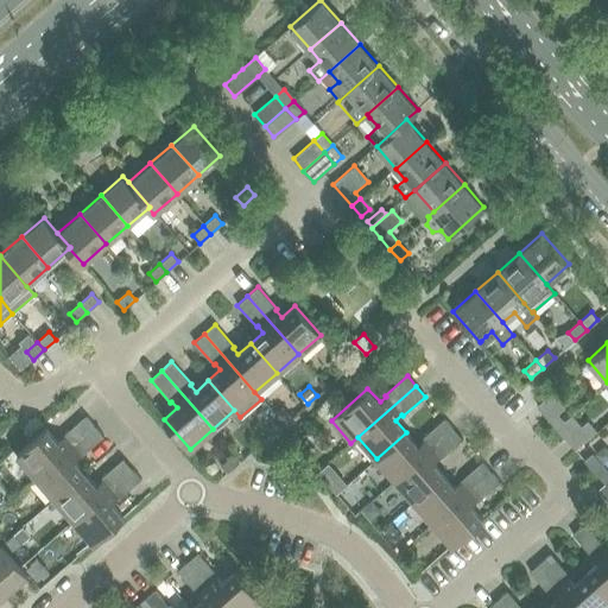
[(559,386),(537,406),(556,428),(564,420),(555,410),(569,397),(559,386)]
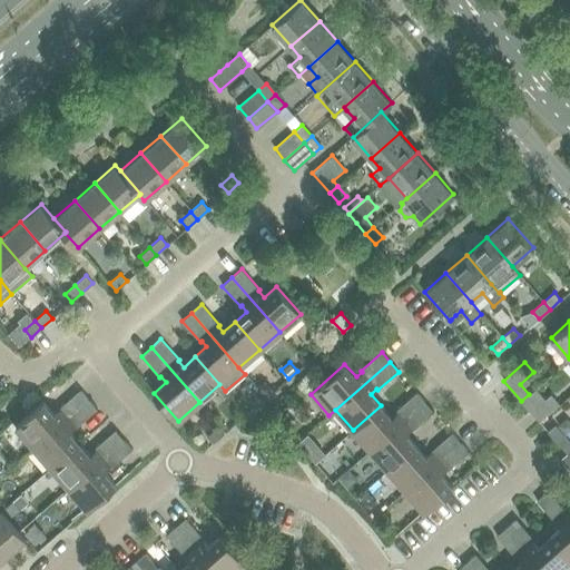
[(265,380),(257,385),(267,396),(274,390),(265,380)]
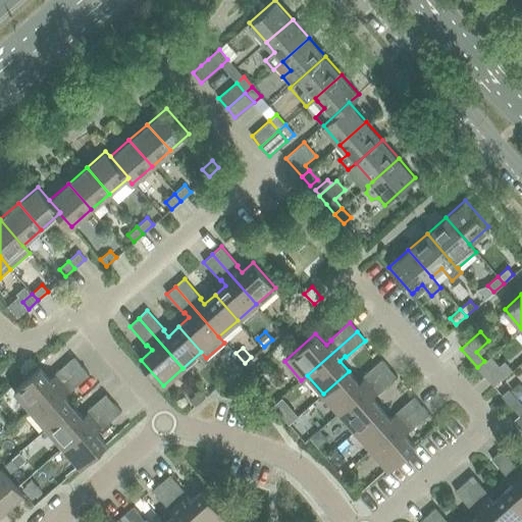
[(484,361),(477,367),(493,385),(512,370),(504,362),(500,366),(490,356),(484,361)]
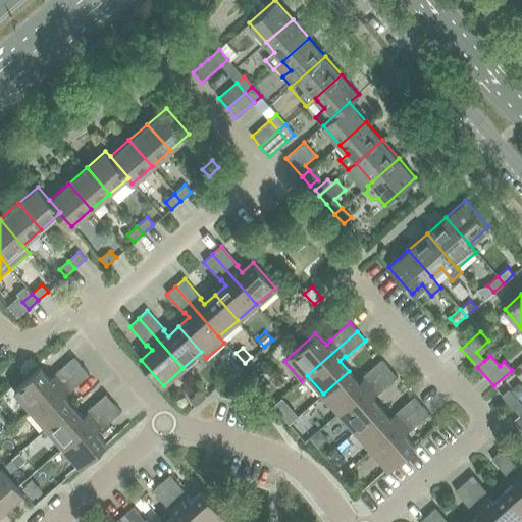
[(14,390),(31,409),(82,366),(73,357),(54,373),(55,374),(50,379),(40,368),(14,390)]
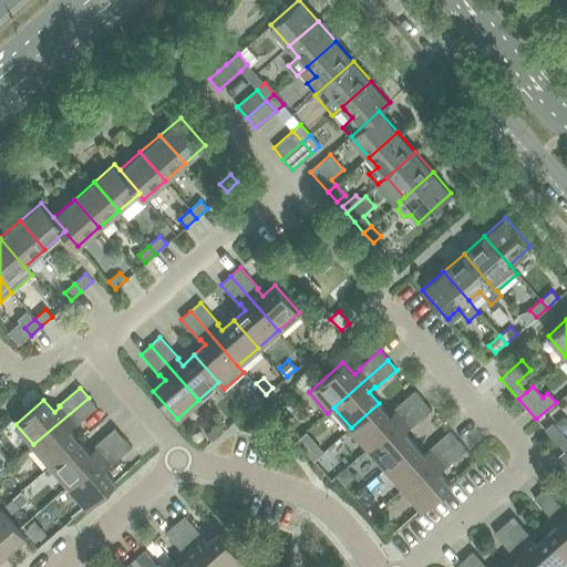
[(351,428),(369,447),(423,400),(414,391),(393,409),(394,410),(389,415),(379,403),(351,428)]
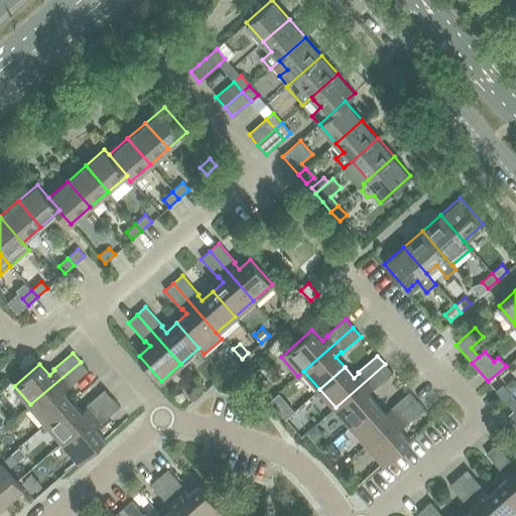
[(233,358),(226,364),(230,369),(237,363),(233,358)]
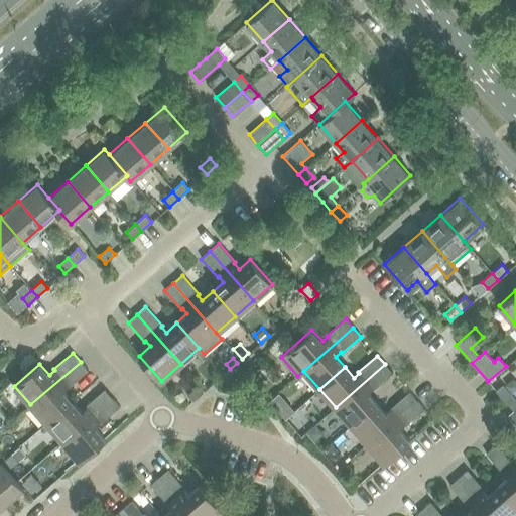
[(30,404),(46,423),(72,401),(62,390),(68,386),(69,387),(88,370),(81,362),(30,404)]
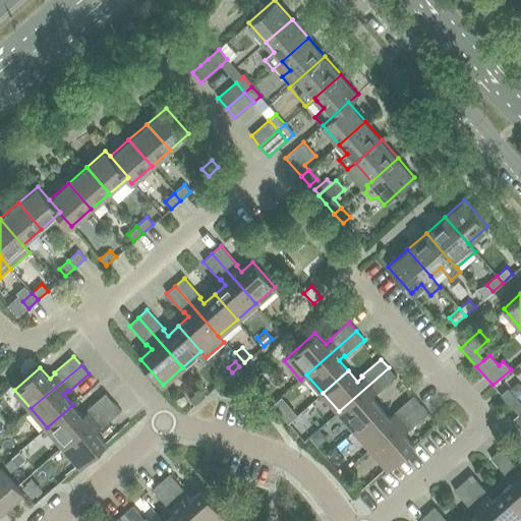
[(339,411),(355,429),(380,407),(370,397),(377,392),(378,393),(397,377),(389,367),(339,411)]
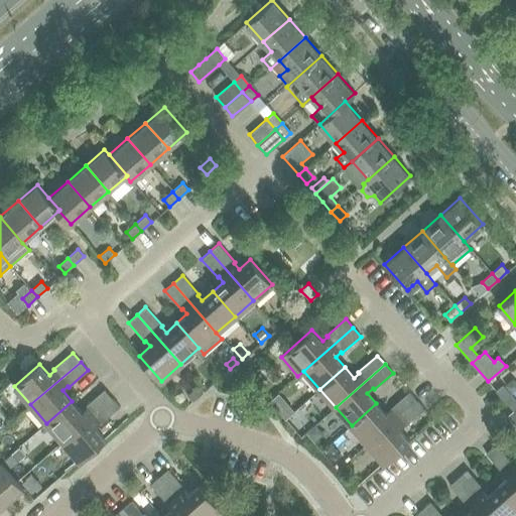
[(260,375),(253,382),(259,389),(266,382),(260,375)]
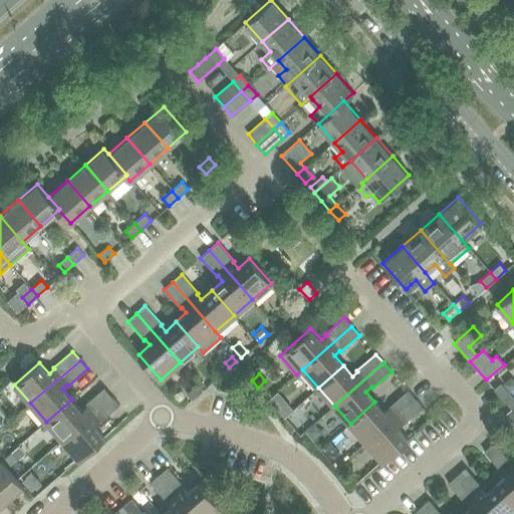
[(513,377),(511,374),(503,381),(510,390),(513,386),(513,377)]
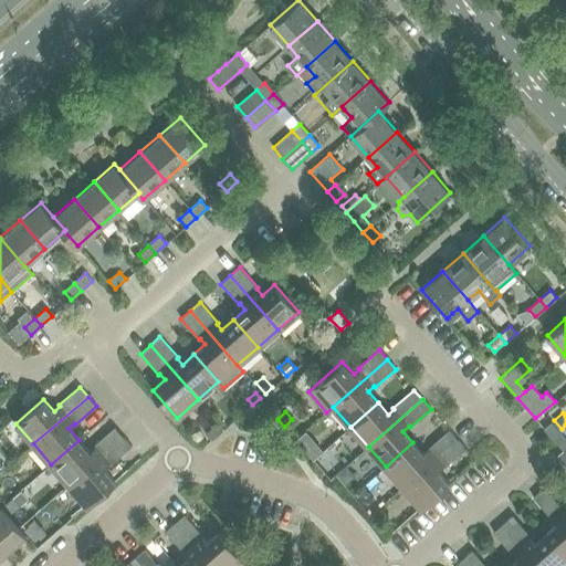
[(552,421),(544,428),(554,439),(561,432),(552,421)]
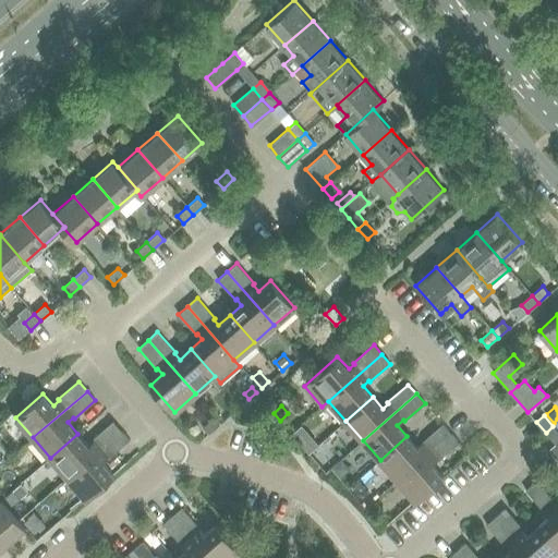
[(214,416),(203,425),(209,433),(220,423),(214,416)]
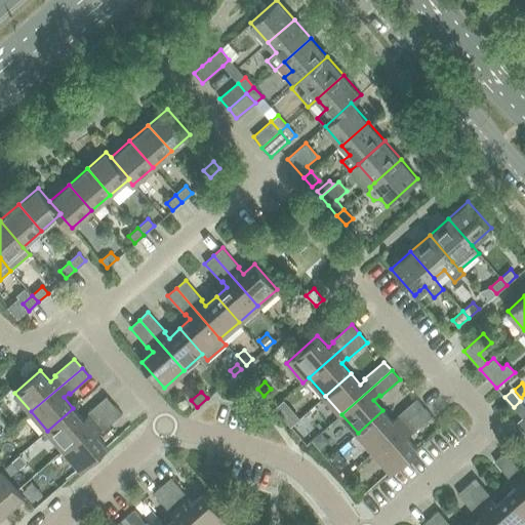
[(47,431),(64,449),(114,405),(106,396),(87,412),(88,413),(82,418),(73,408),(47,431)]
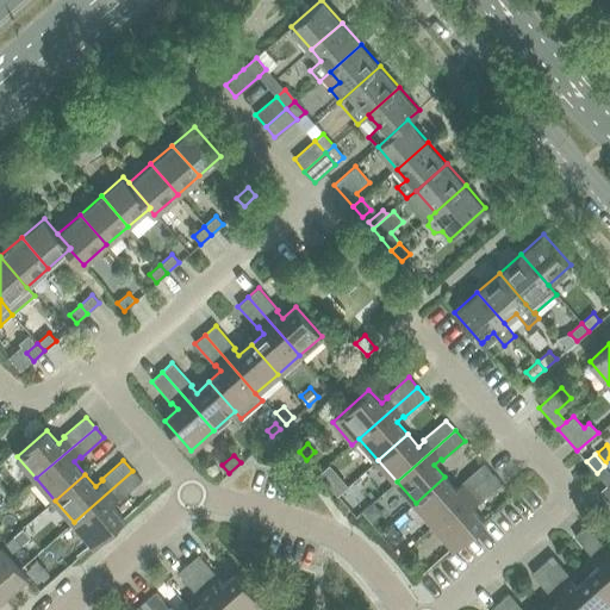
[(416,503),(435,526),(492,473),(484,464),(461,483),(462,484),(456,490),(444,477),(416,503)]
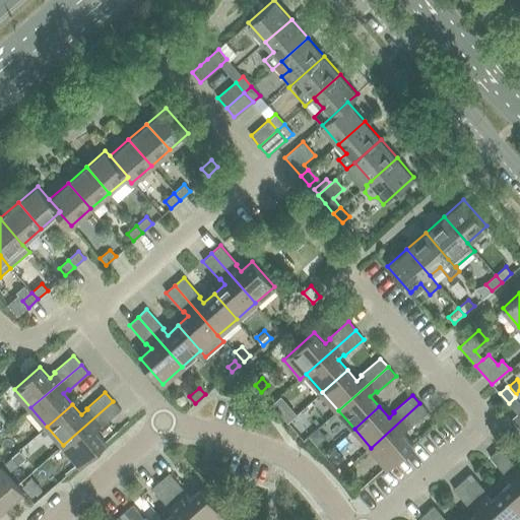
[(519,402),(515,397),(509,403),(517,413),(512,418),(511,418),(519,427),(519,426),(519,402)]
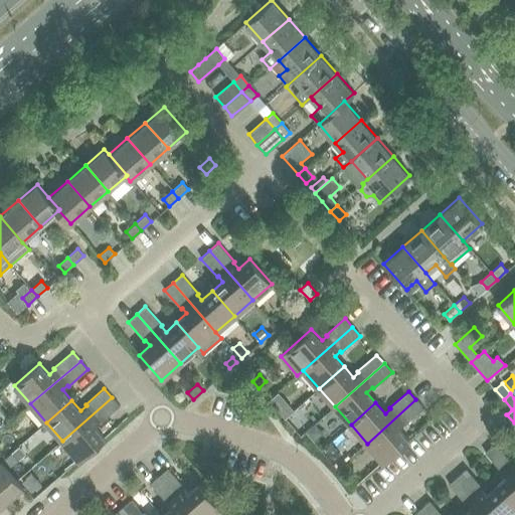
[(112,397),(62,441),(78,460),(105,438),(95,425),(100,421),(101,422),(120,406),(112,397)]
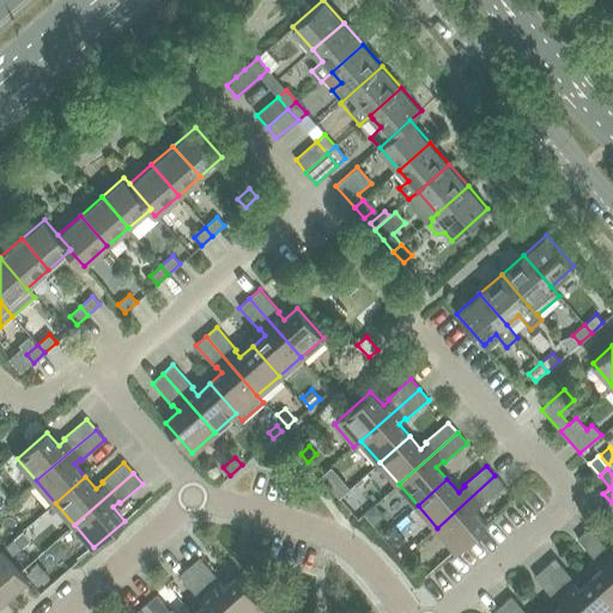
[(495,475),(437,528),(456,550),(486,523),(474,510),(480,504),(481,505),(504,486),(495,475)]
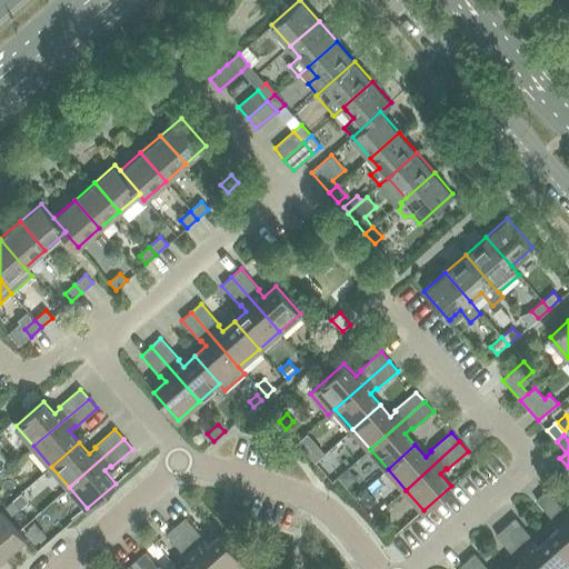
[(315,443),(306,451),(315,462),(323,453),(315,443)]
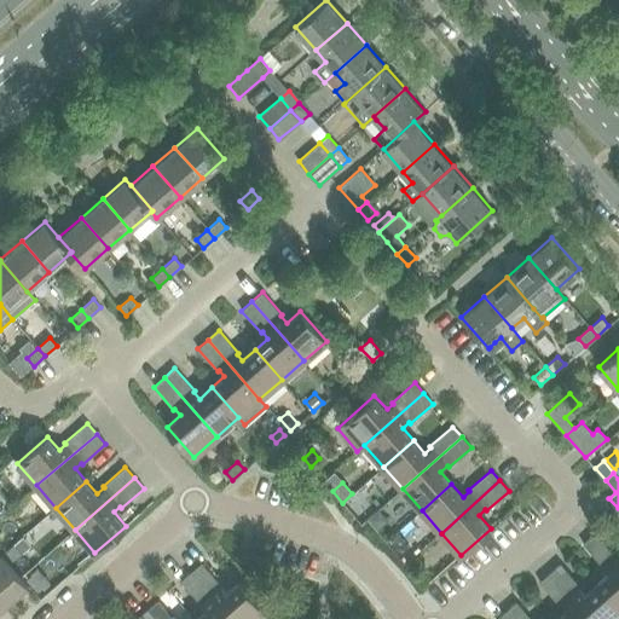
[(352,493),(342,503),(360,522),(372,513),(354,492),(352,493)]
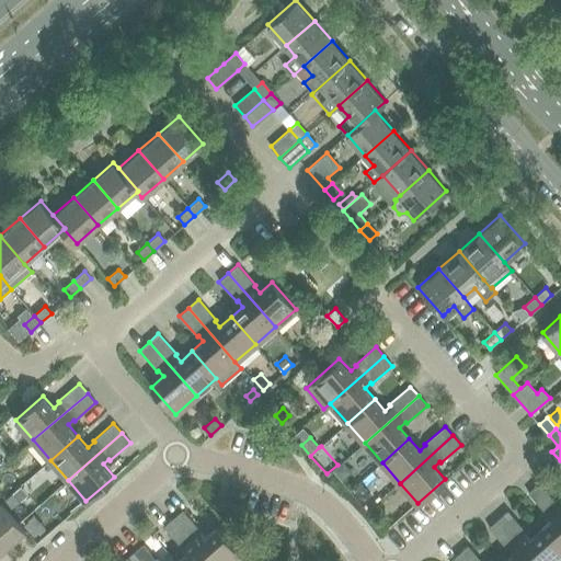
[(552,518),(541,528),(560,550),(560,510),(557,505),(557,504),(539,483),(528,493),(546,514),(547,513),(552,518)]
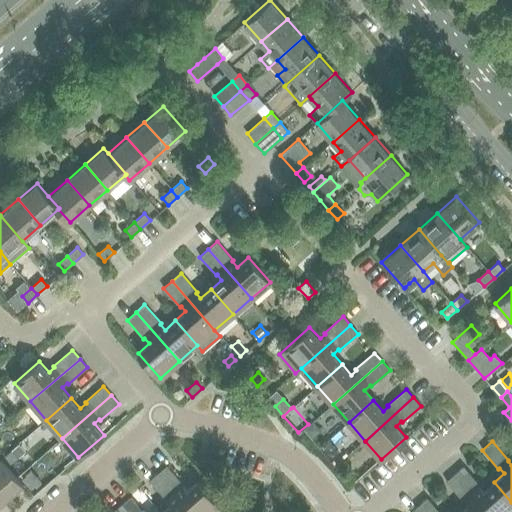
[(13,448),(1,459),(11,470),(23,459),(13,448)]
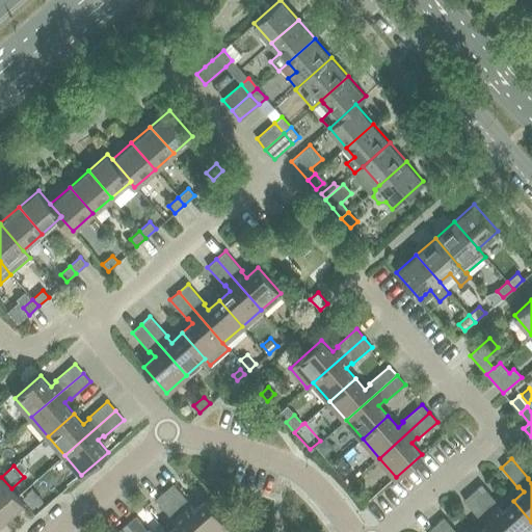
[(0,476),(0,514),(4,520),(24,503),(11,488),(1,477),(0,476)]
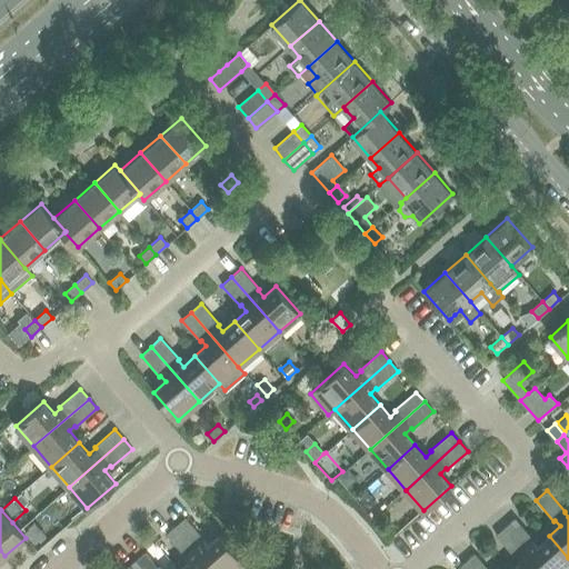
[(186,517),(176,526),(212,568),(236,568),(245,561),(220,533),(208,545),(202,539),(203,538),(186,517)]
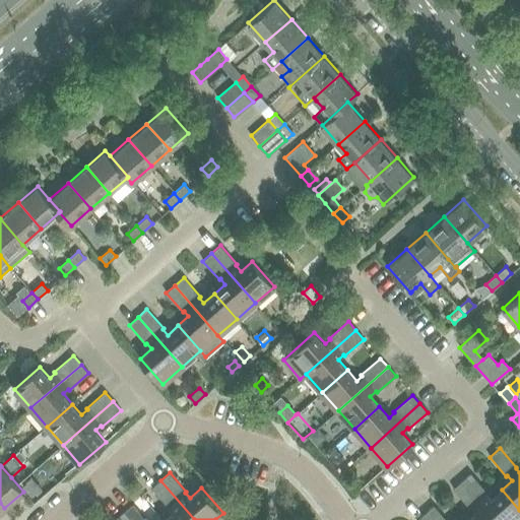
[(470,473),(461,481),(496,519),(517,519),(519,518),(519,510),(502,490),(491,499),(485,494),(488,493),(470,473)]
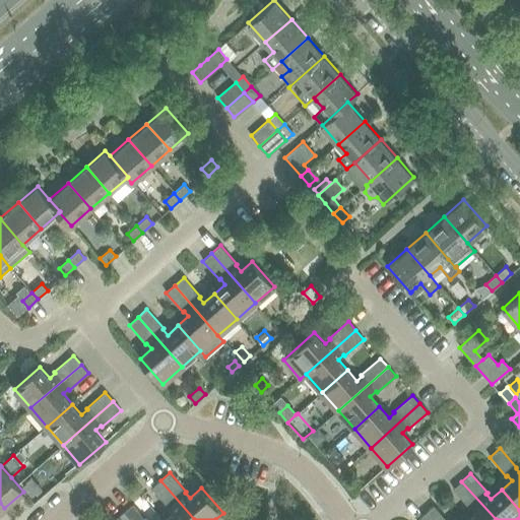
[(164,519),(194,519),(160,480),(151,488),(169,507),(170,506),(175,511),(164,519)]
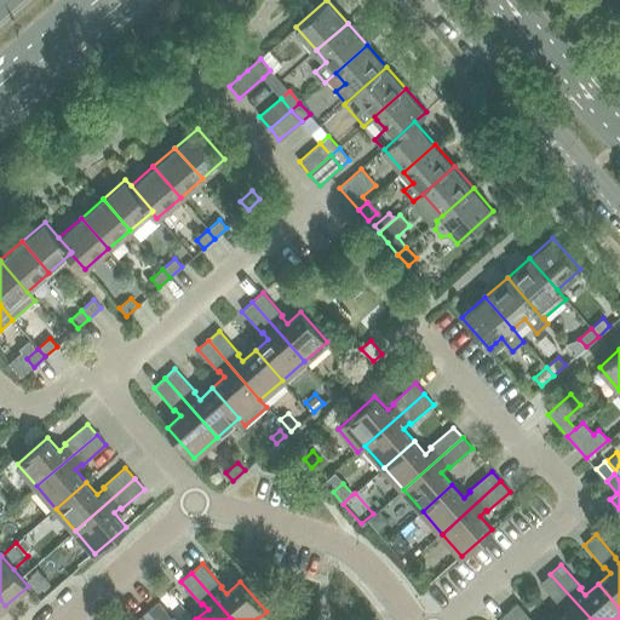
[(567,610),(556,619),(591,619),(550,574),(540,583),(560,606),(561,604),(567,610)]
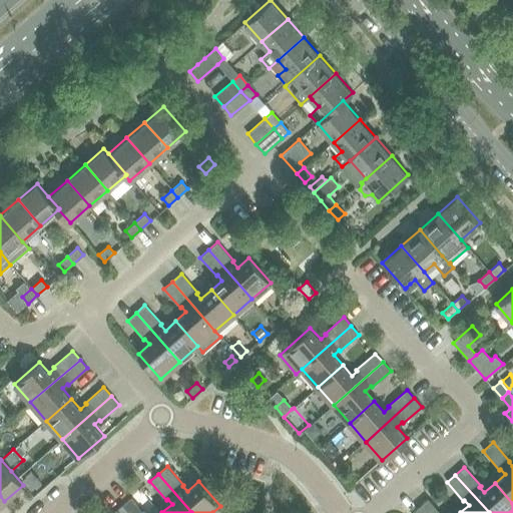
[(143,512),(130,498),(122,505),(128,512),(143,512)]
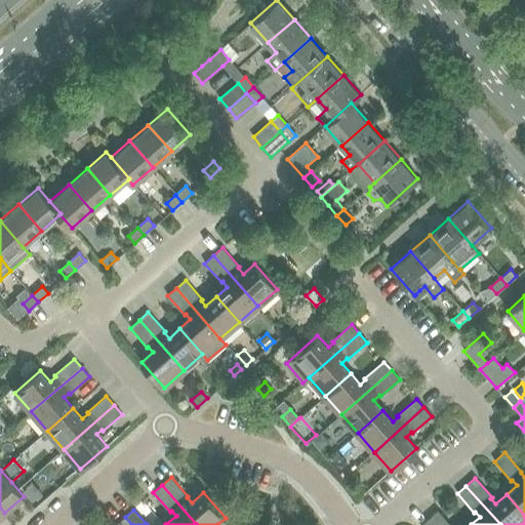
[(450,524),(438,511),(430,518),(435,524),(450,524)]
